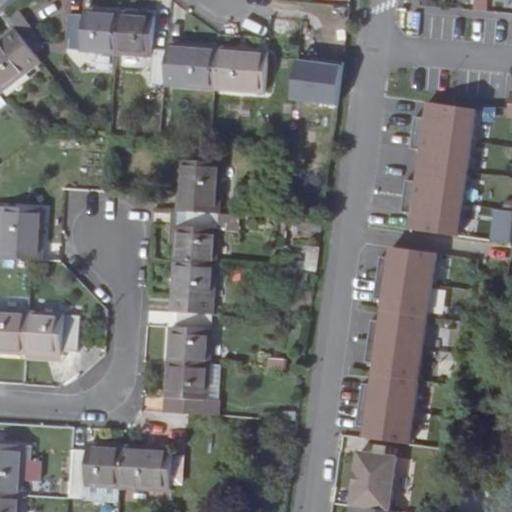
[(65,19),(62,54),(113,58),(116,19),(79,17),(79,19),(65,19)]
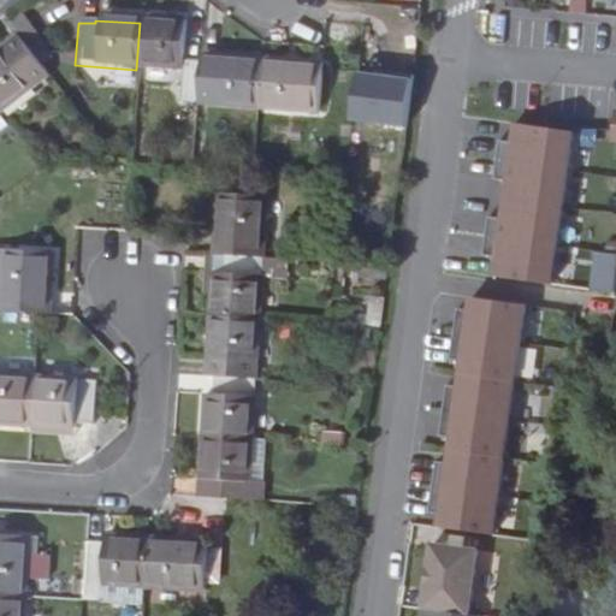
[(178,72),(177,102),(195,104),(197,64),(179,63),(181,25),(140,23),(136,70),(178,72)]
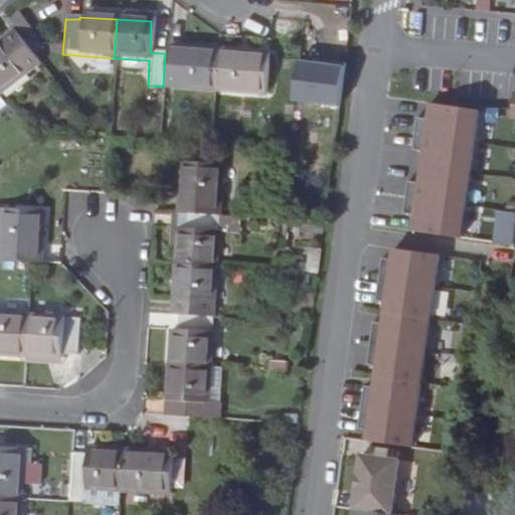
[(6,40),(3,38),(0,40),(0,88),(38,59),(17,31),(6,40)]
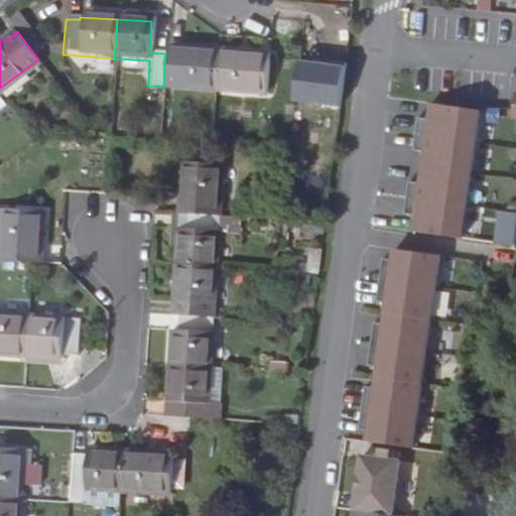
[(165,53),(163,87),(215,89),(217,53),(182,51),(182,53),(165,53)]
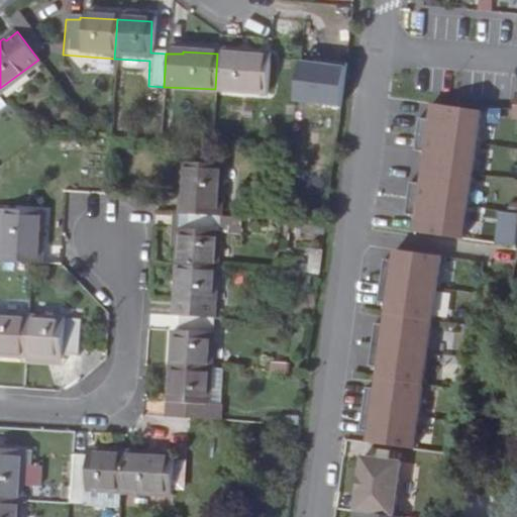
[(251,56),(217,54),(215,89),(266,92),(267,60),(251,59),(251,56)]
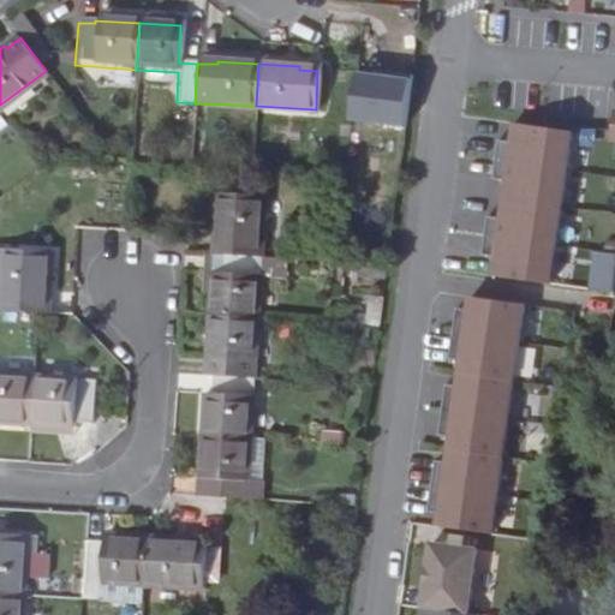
[(555,143),(507,136),(485,284),(533,290),(555,143)]
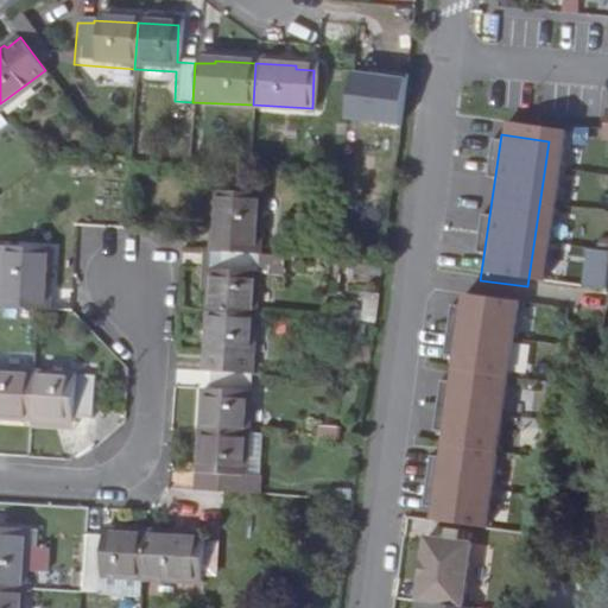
[(259,196),(216,194),(213,252),(215,252),(255,254),(259,196)]
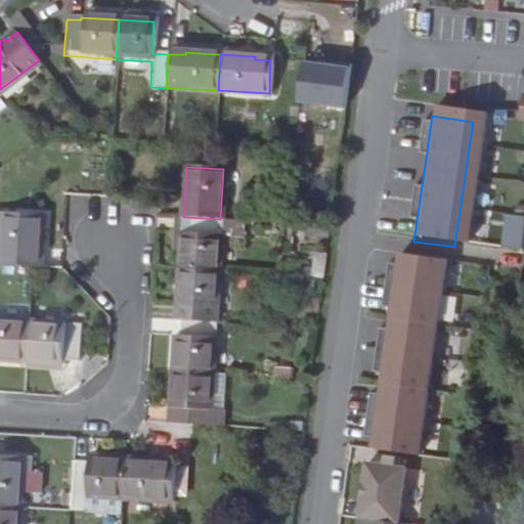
[(0,260),(33,263),(39,263),(42,211),(4,209),(2,244),(0,244),(0,260)]
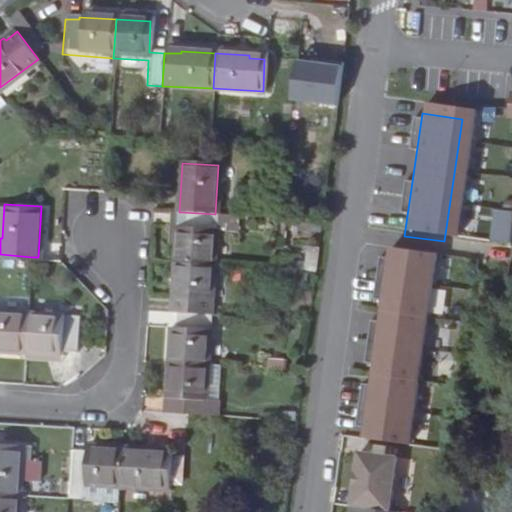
[(172,212),(170,244),(176,244),(178,229),(180,229),(181,212),(179,212),(172,212)]
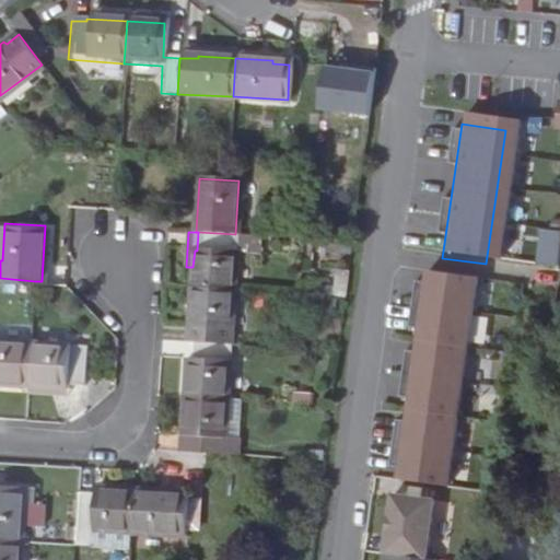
[(245,253),(258,254),(258,235),(235,234),(198,232),(197,251),(195,251),(193,267),(191,287),(232,289),(234,249),(245,249),(245,253)]
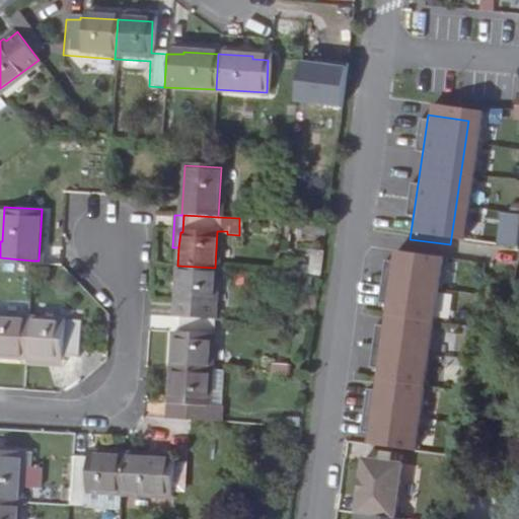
[(431,262),(390,256),(370,443),(411,448),(431,262)]
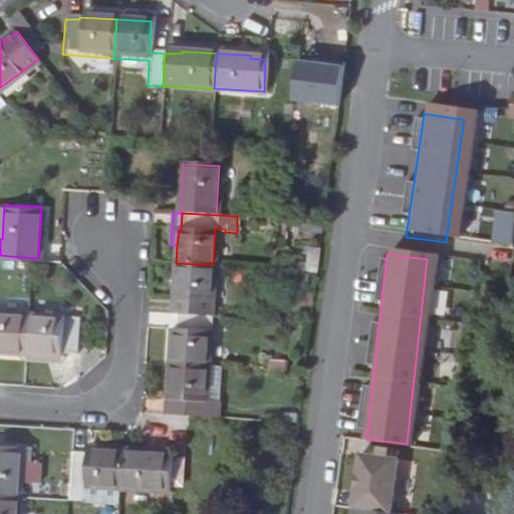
[(174,299),(176,299),(176,314),(210,316),(213,265),(176,263),(174,299)]
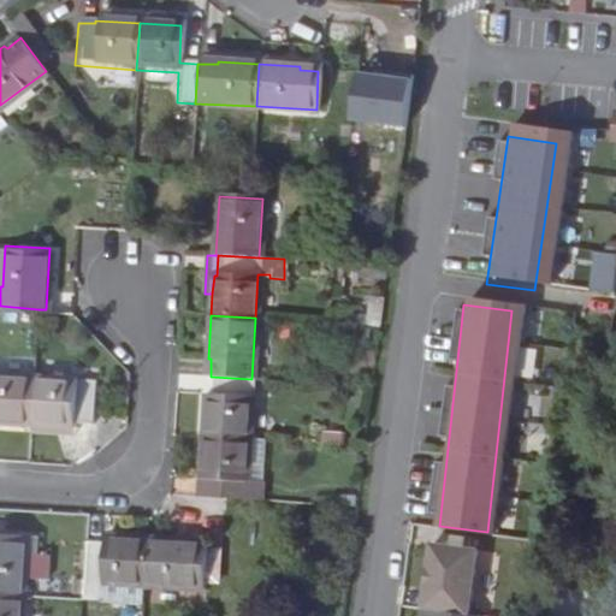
[(205,397),(202,437),(248,439),(252,379),(211,377),(209,397),(205,397)]
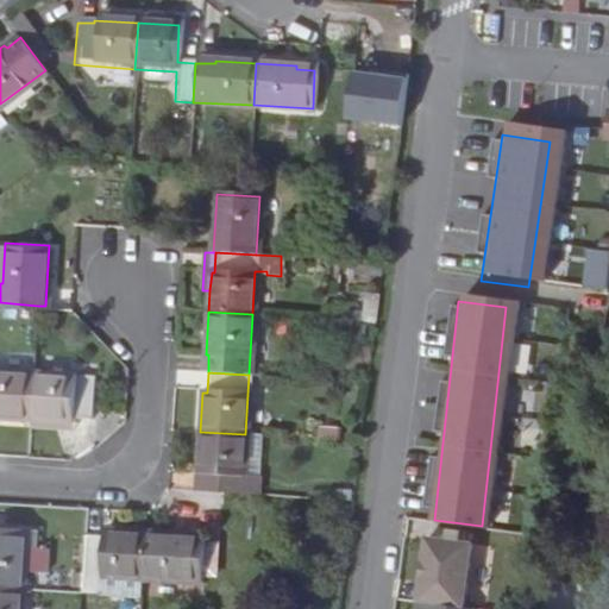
[(0,381),(0,426),(30,428),(33,383),(0,381)]
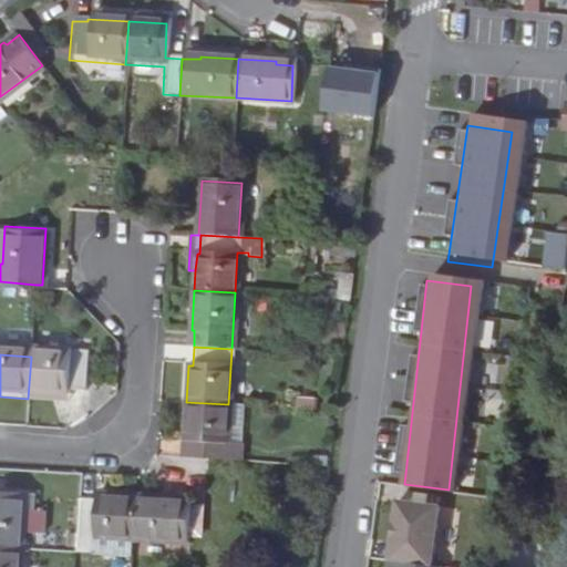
[(66,398),(84,398),(85,359),(31,357),(28,399),(66,401),(66,398)]
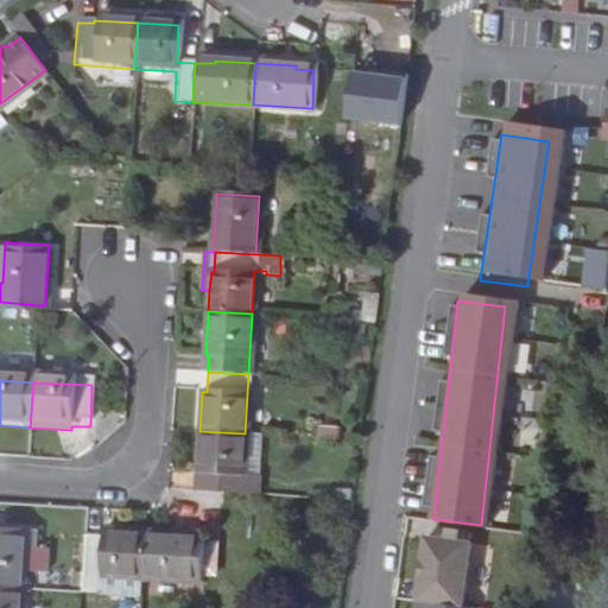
[(301,437),(314,437),(316,425),(302,425),(301,437)]
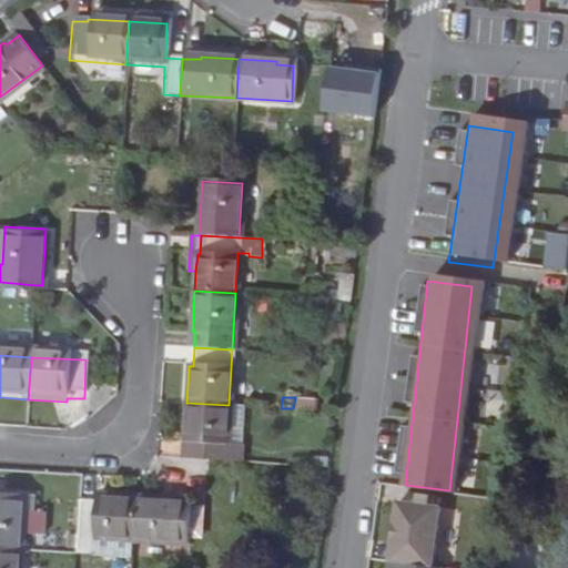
[(312,411),(313,398),(295,397),(293,408),(312,411)]
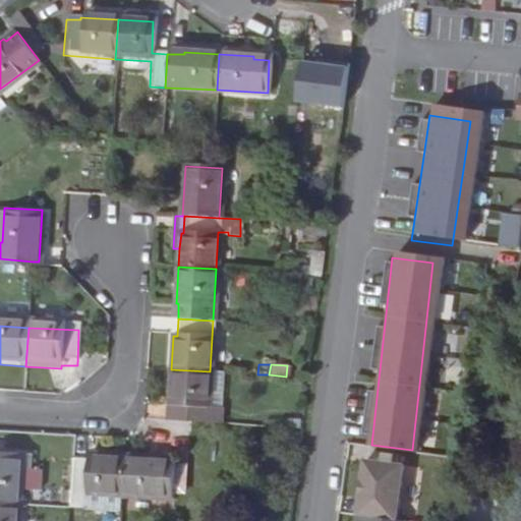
[(172,406),(171,420),(207,423),(210,371),(171,369),(169,406),(172,406)]
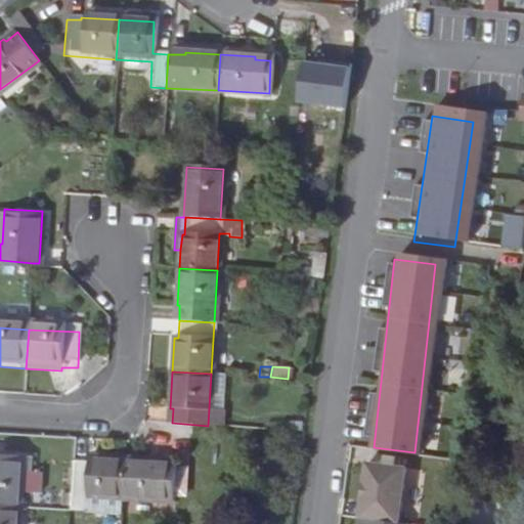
[(211,377),(209,426),(223,427),(225,378),(211,377)]
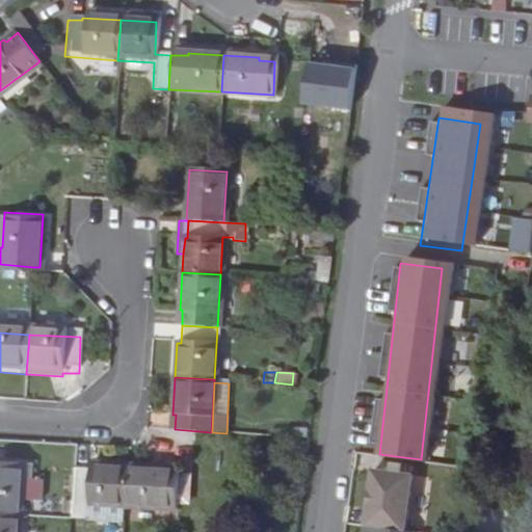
[(35,466),(0,463),(0,516),(33,519),(34,503),(53,504),(54,482),(35,481),(35,466)]
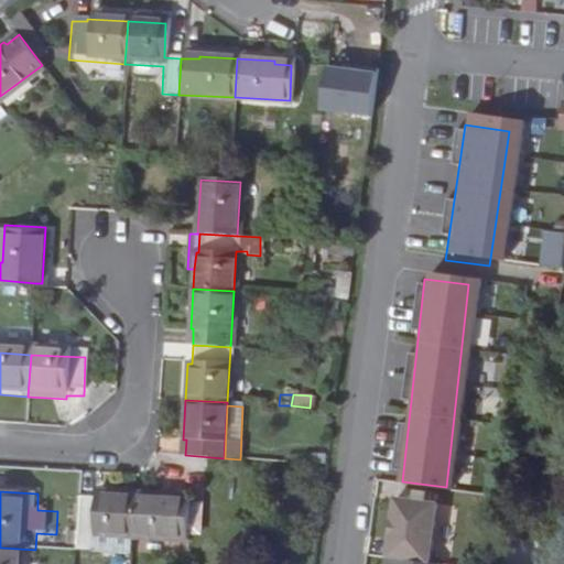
[(384,554),(430,560),(437,497),(392,491),(384,554)]
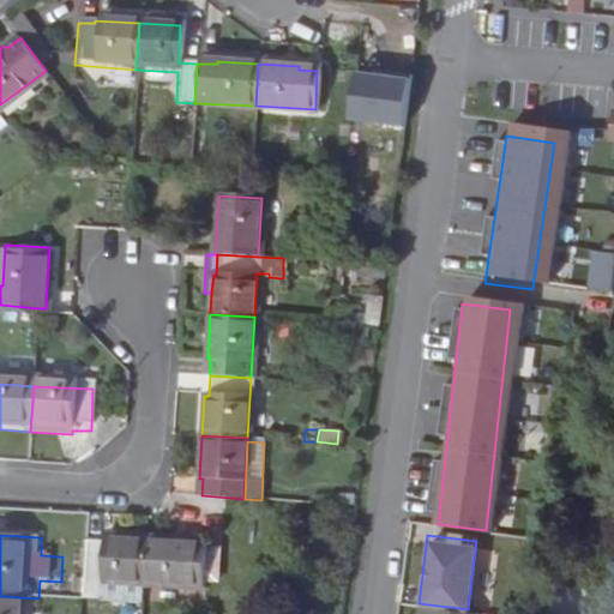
[(114,603),(116,585),(157,588),(161,541),(118,539),(118,543),(101,542),(97,602),(114,603)]
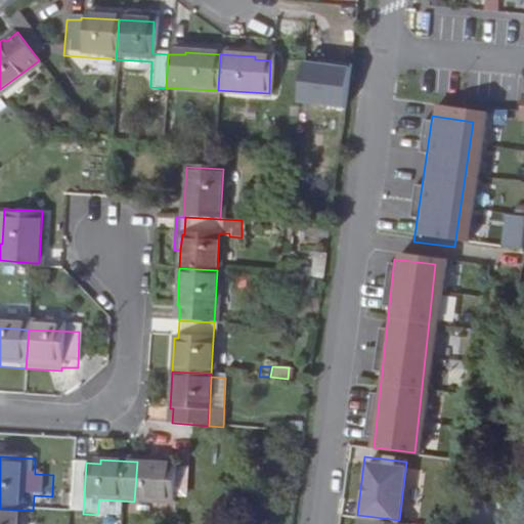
[(186,504),(187,465),(137,462),(134,501),(186,504)]
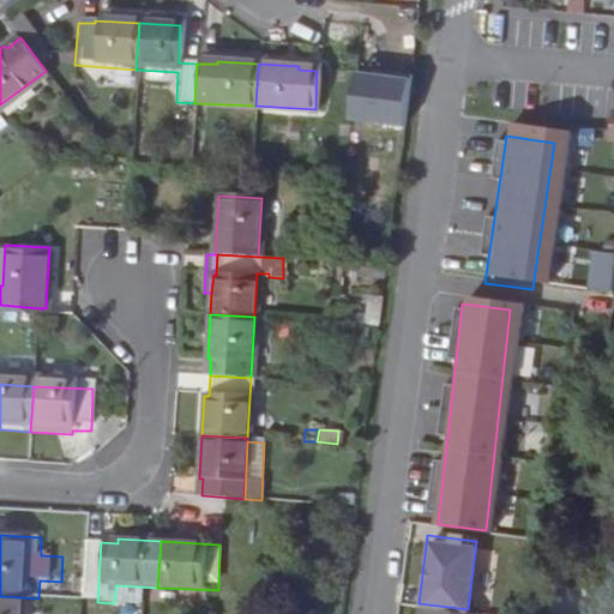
[(0,613),(37,613),(38,599),(0,596),(0,613)]
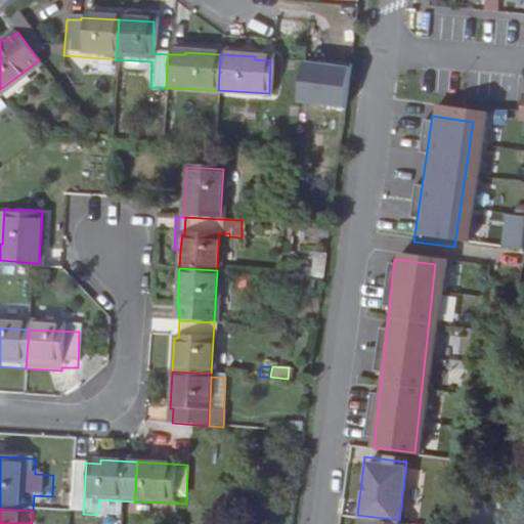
[(407,523),(408,521),(399,520),(357,515),(356,523),(407,523)]
